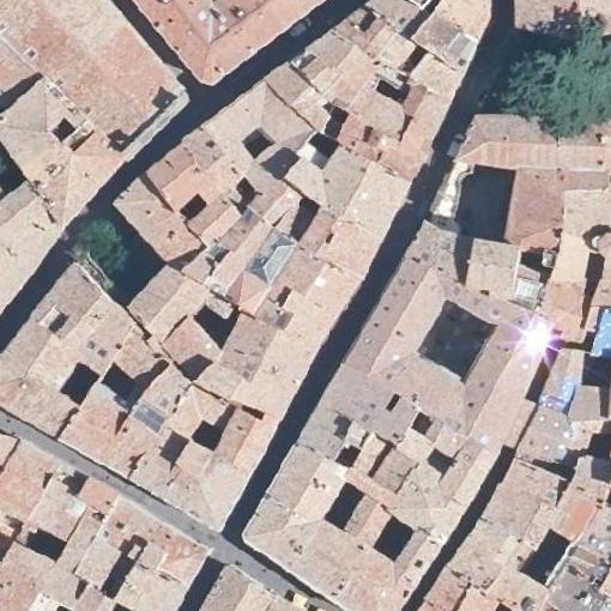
[(0,42),(40,80),(47,74),(79,107),(126,155),(128,152),(147,134),(186,97),(177,86),(104,0),(0,0),(0,42)]
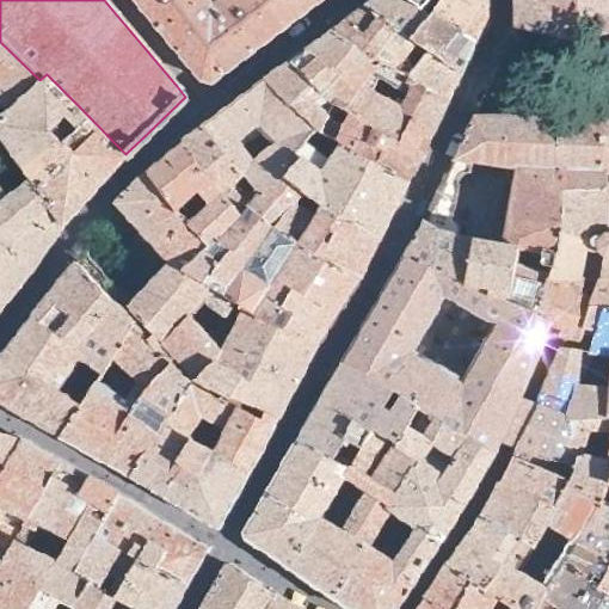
[(129,0),(197,80),(200,81),(210,84),(232,66),(308,10),(320,0),(129,0)]
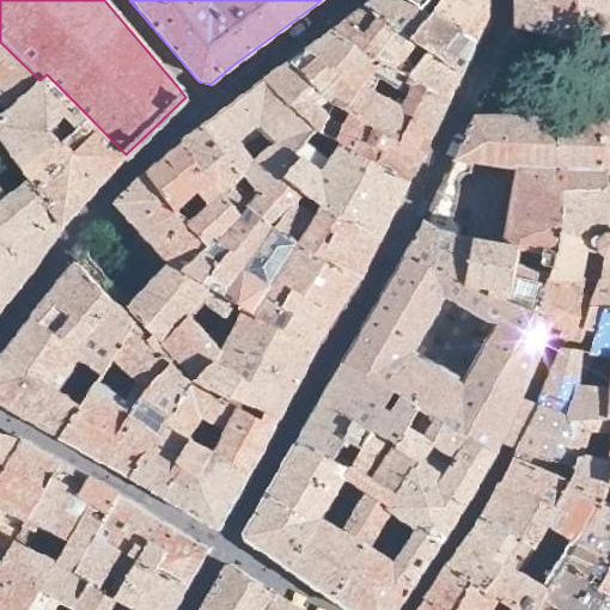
[(402,34),(409,40),(429,16),(421,10),(421,8),(421,7),(426,0),(473,0),(486,10),(486,0),(373,0),(366,7),(402,34)]
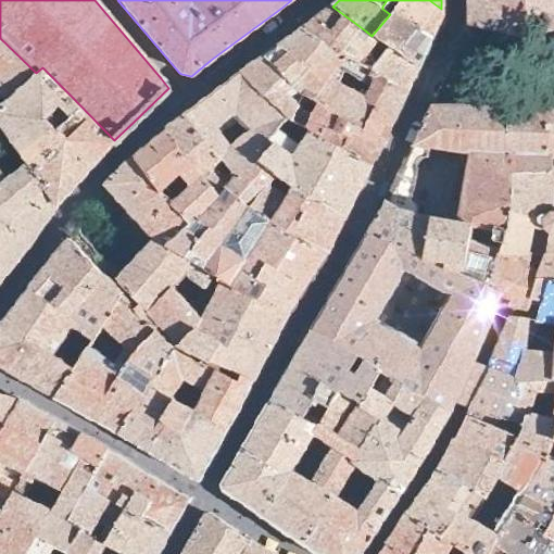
[(399,0),(392,11),(431,40),(436,29),(441,16),(441,9),(429,0),(399,0)]
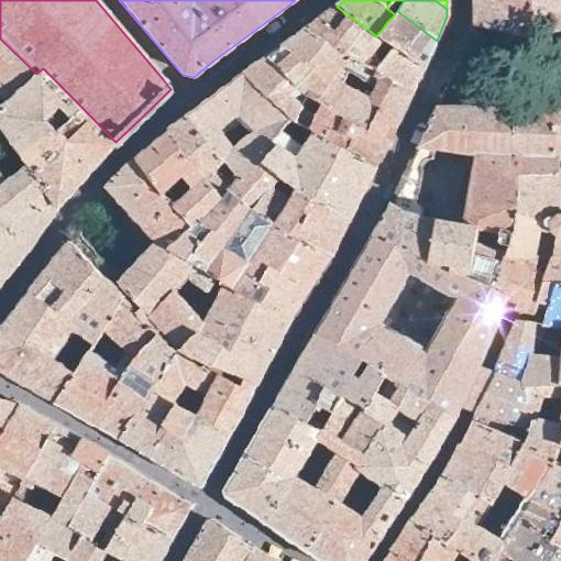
[(472,0),(473,7),(473,26),(528,40),(529,0),(472,0)]
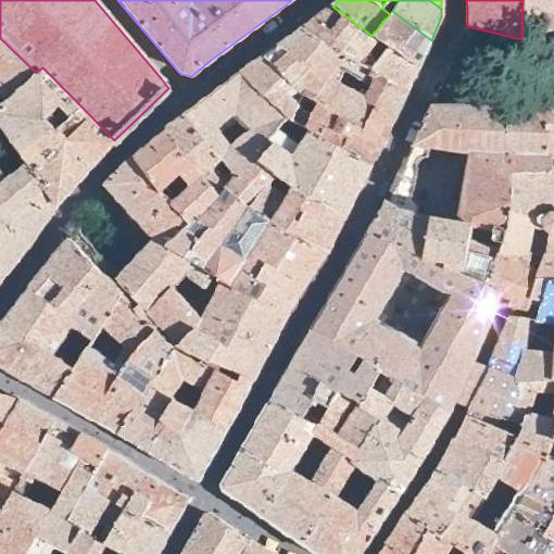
[(553,0),(523,0),(521,39),(553,29),(553,0)]
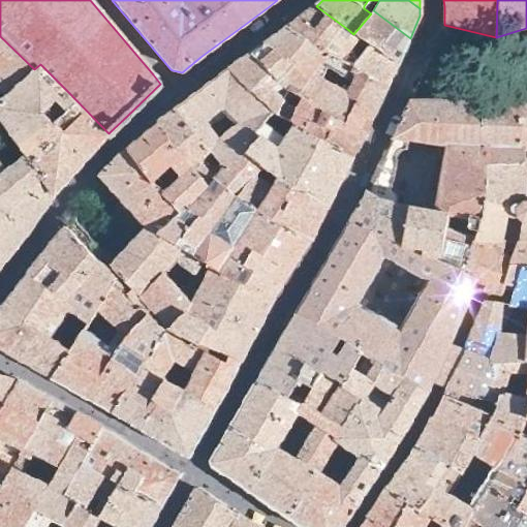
[(320,51),(339,61),(358,36),(353,34),(347,29),(316,6),(305,16),(298,21),(288,27),(320,51)]
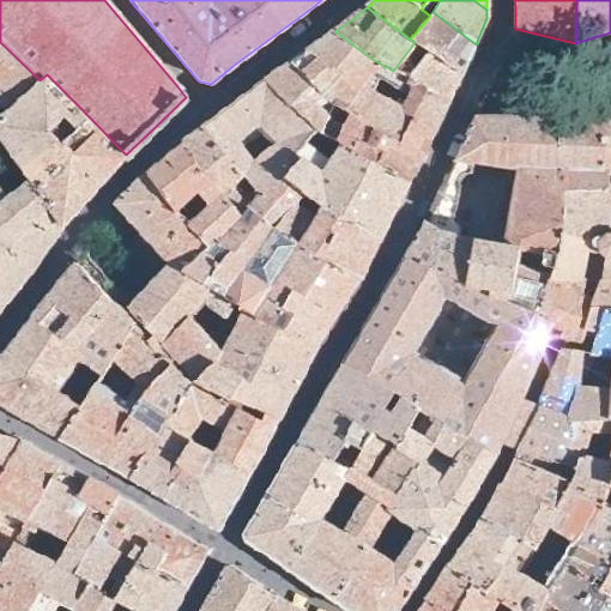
[(410,40),(415,42),(427,52),(461,77),(467,62),(476,44),(433,12),(430,16),(410,40)]
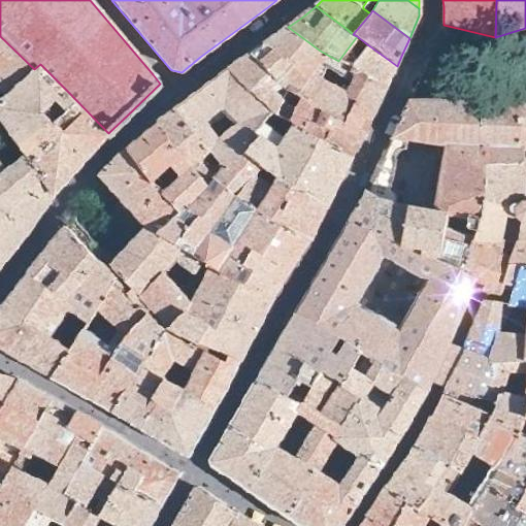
[(278,85),(287,93),(289,91),(300,98),(325,114),(343,123),(354,102),(374,114),(379,106),(380,105),(387,89),(351,67),(338,61),(320,51),(288,27),(264,44),(272,51),(258,62),(251,54),(229,70),(252,94),(275,116),(285,102),(273,90),(278,85)]
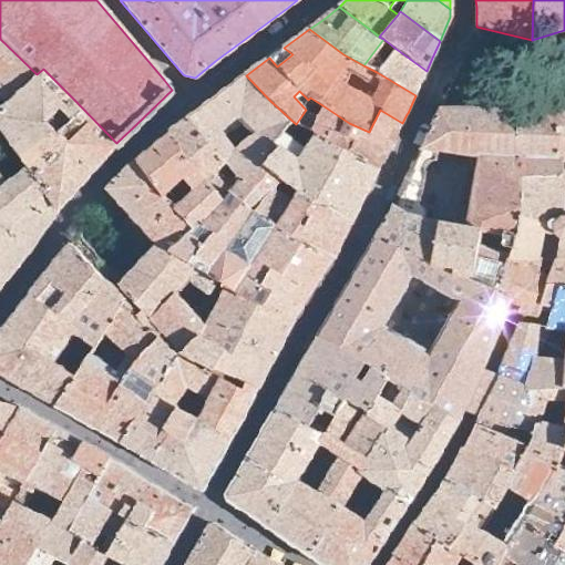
[(0,99),(4,103),(0,108),(0,130),(27,167),(52,203),(55,215),(64,204),(86,177),(114,146),(116,143),(73,99),(43,69),(37,74),(0,39),(0,99)]
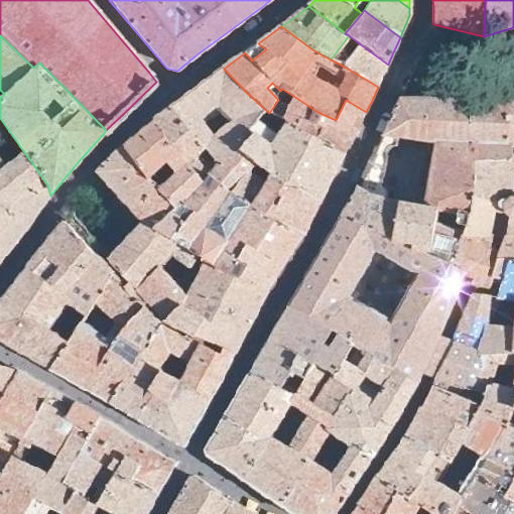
[(359,43),(343,66),(378,87),(383,76),(388,65),(359,43)]
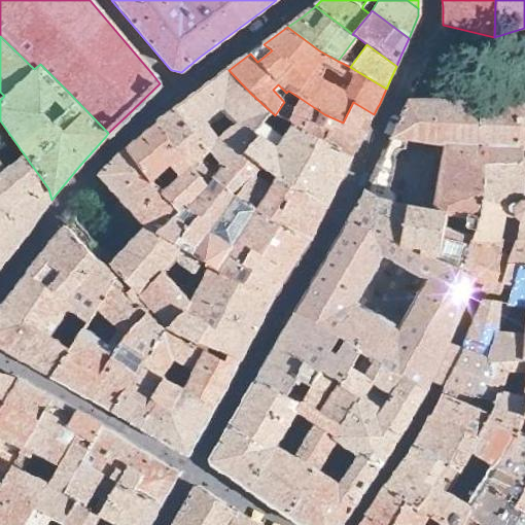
[(259,133),(275,115),(251,94),(229,70),(204,88),(174,109),(209,153),(211,151),(222,166),(243,152),(259,133)]
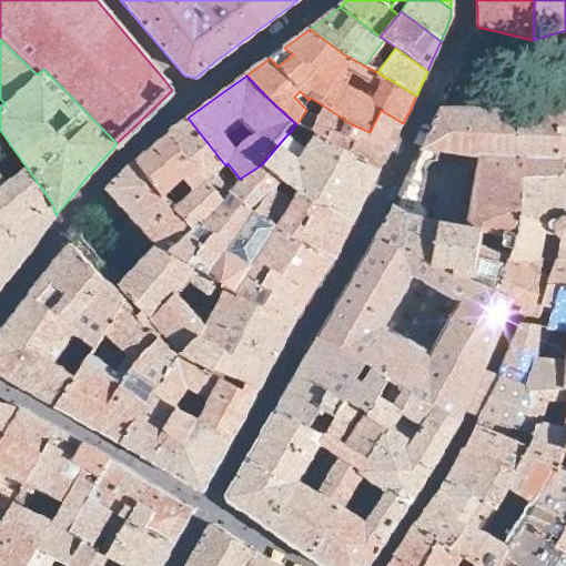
[(387,154),(403,123),(381,110),(370,132),(350,123),(323,105),(309,131),(314,134),(316,135),(378,171),(387,154)]
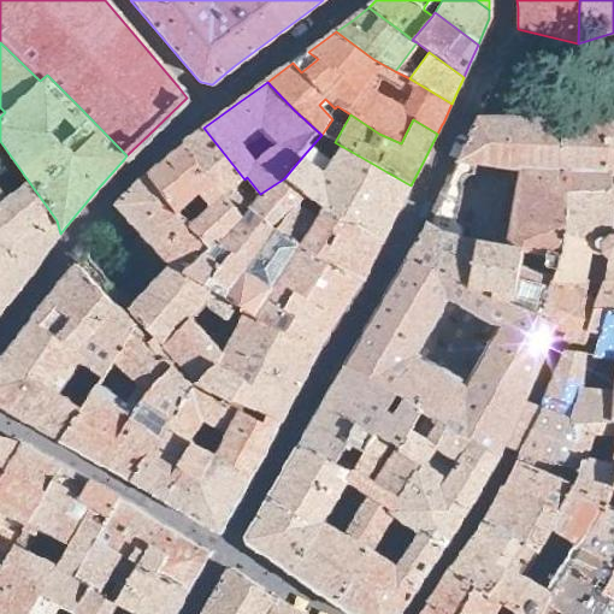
[(468,285),(468,291),(490,294),(490,300),(509,302),(537,313),(541,302),(531,297),(533,288),(544,291),(549,277),(518,266),(520,254),(544,258),(543,263),(545,269),(554,270),(556,270),(566,213),(565,193),(612,189),(612,183),(610,176),(613,176),(613,117),(548,117),(479,117),(477,117),(447,183),(442,194),(426,226),(408,258),(441,275),(442,272),(468,285)]
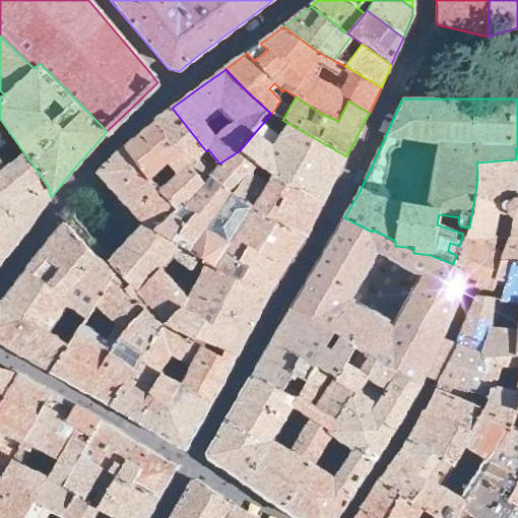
[(313,223),(323,202),(292,185),(273,175),(267,184),(252,173),(258,165),(253,160),(240,150),(219,164),(209,177),(196,159),(206,151),(172,108),(168,111),(157,118),(152,123),(189,167),(204,184),(209,178),(249,207),(267,218),(305,238),(312,224),(313,223)]
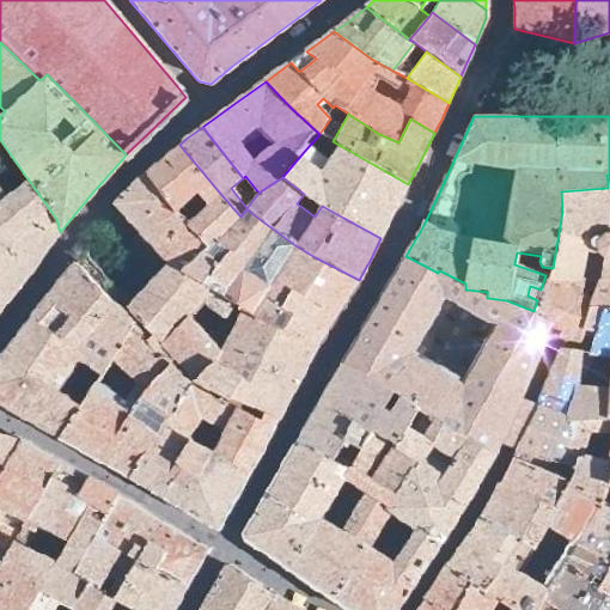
[(220,237),(241,217),(223,196),(180,145),(163,157),(148,169),(145,172),(175,213),(177,212),(196,195),(197,194),(197,195),(199,195),(207,206),(207,207),(187,224),(207,248),(214,243),(220,237)]
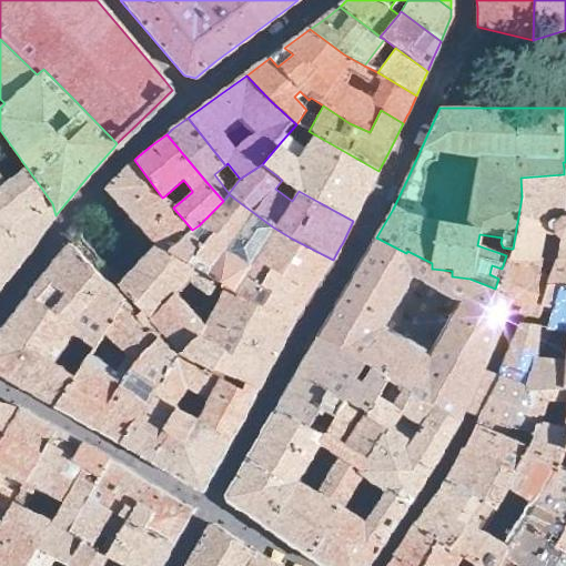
[(280,143),(262,164),(276,175),(282,180),(299,191),(319,202),(353,221),(365,196),(378,171),(316,135),(301,158),(280,143)]
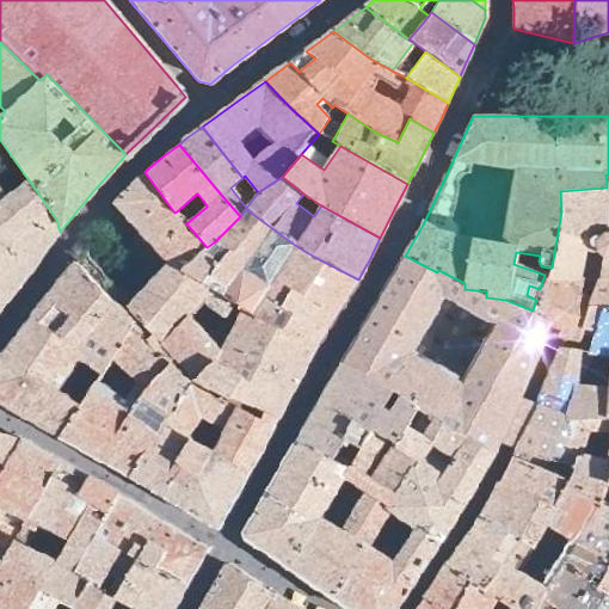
[(161,343),(160,345),(174,360),(194,380),(263,412),(278,418),(294,387),(315,348),(253,314),(205,287),(180,271),(207,247),(186,223),(177,211),(174,213),(145,172),(117,198),(117,200),(170,260),(127,303),(128,305),(125,307),(136,319),(153,334),(161,343)]
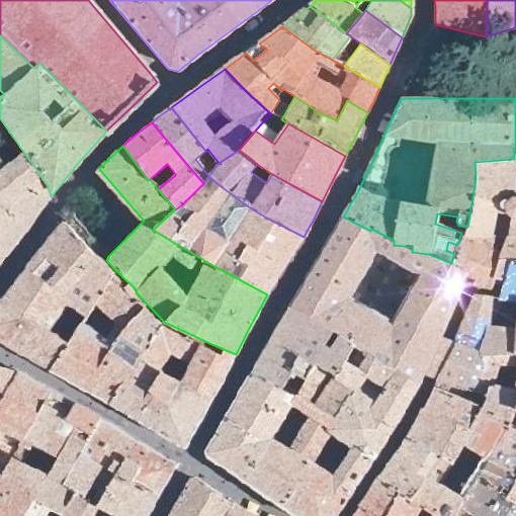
[(0,262),(7,254),(22,236),(28,228),(51,196),(48,185),(24,153),(4,166),(0,159),(0,262)]
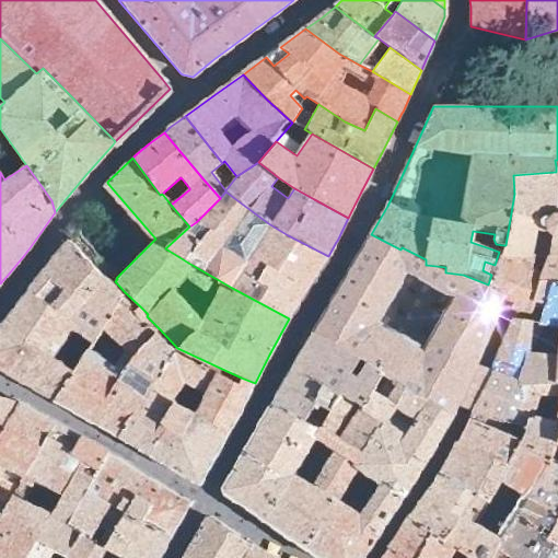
[(503,245),(502,253),(532,253),(535,250),(539,244),(542,229),(555,235),(557,235),(557,165),(556,166),(556,172),(513,175),(514,194),(506,245),(503,245)]
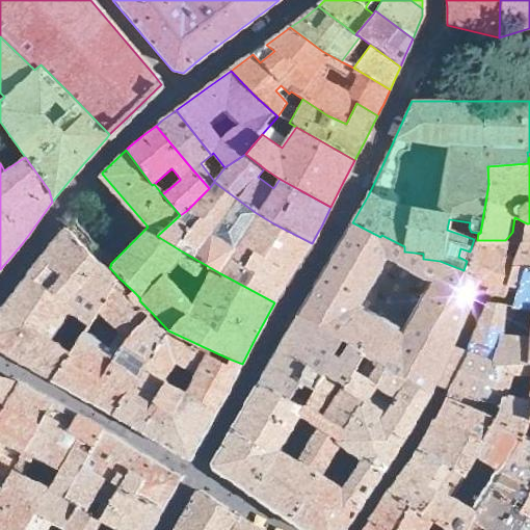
[(307,252),(312,243),(273,223),(255,212),(214,182),(209,188),(191,206),(186,211),(180,215),(157,236),(179,249),(220,273),(274,302),(290,279),(298,265),(307,252)]
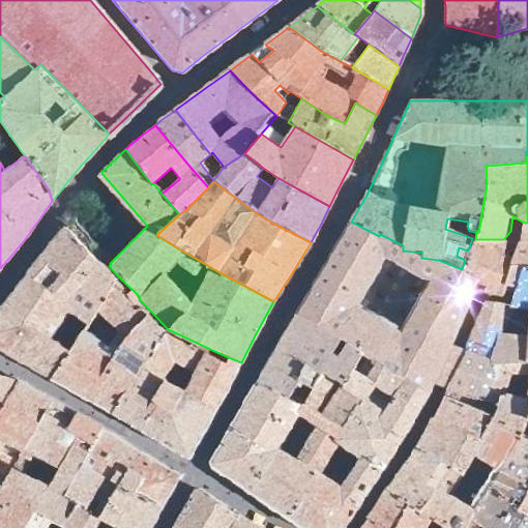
[(49,248),(28,275),(70,308),(67,312),(86,324),(88,326),(96,312),(116,281),(116,280),(106,268),(109,266),(111,264),(110,263),(71,218),(68,224),(67,225),(62,230),(49,248)]
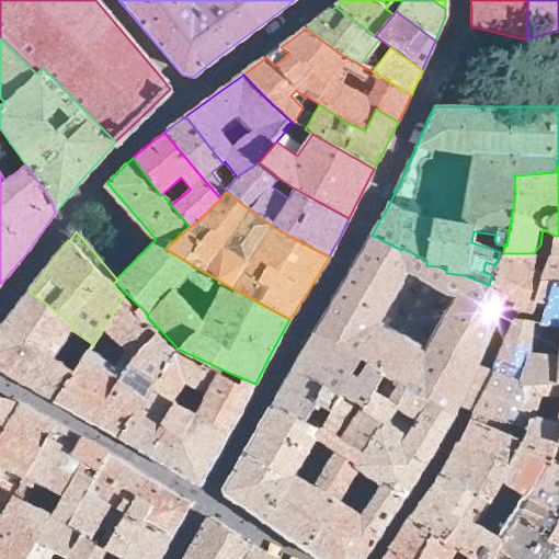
[(384,374),(397,381),(409,389),(428,399),(447,412),(454,415),(456,411),(458,407),(474,372),(500,309),(501,308),(502,305),(505,296),(495,292),(494,289),(493,288),(491,286),(489,285),(464,275),(446,273),(446,267),(426,265),(426,260),(402,248),(401,250),(372,235),(335,299),(316,333),(361,360),(366,363),(384,374)]
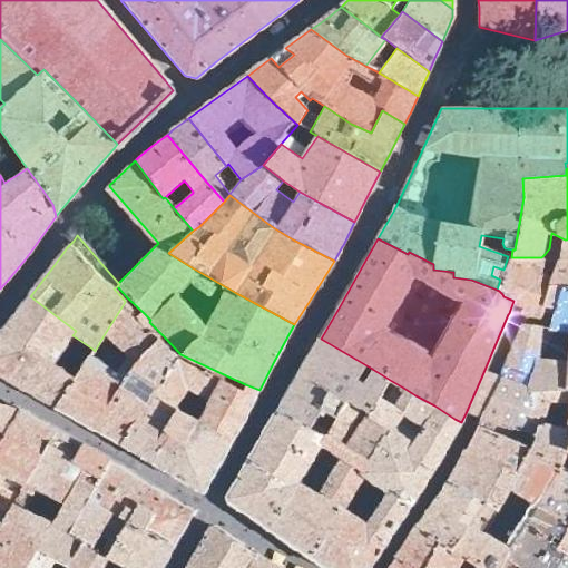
[(556,260),(555,262),(567,262),(567,240),(565,240),(557,260),(556,260)]
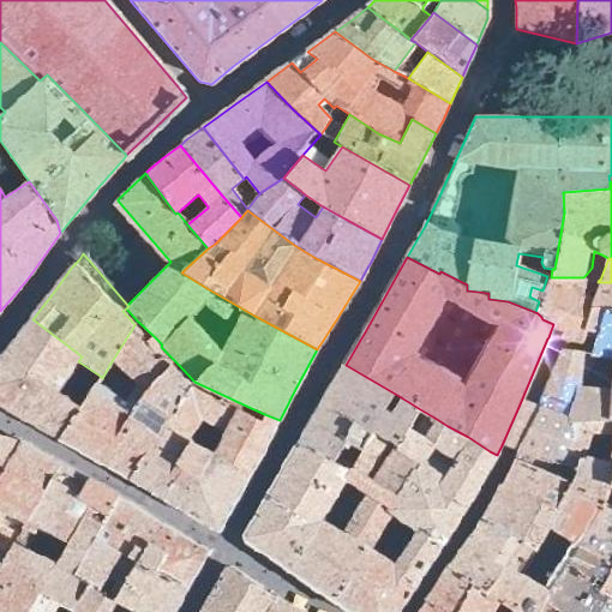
[(551,277),(547,276),(543,291),(539,301),(535,312),(538,313),(540,316),(541,317),(543,319),(553,324),(550,334),(549,337),(547,339),(581,343),(583,331),(593,299),(583,295),(587,279),(583,277),(551,277)]
